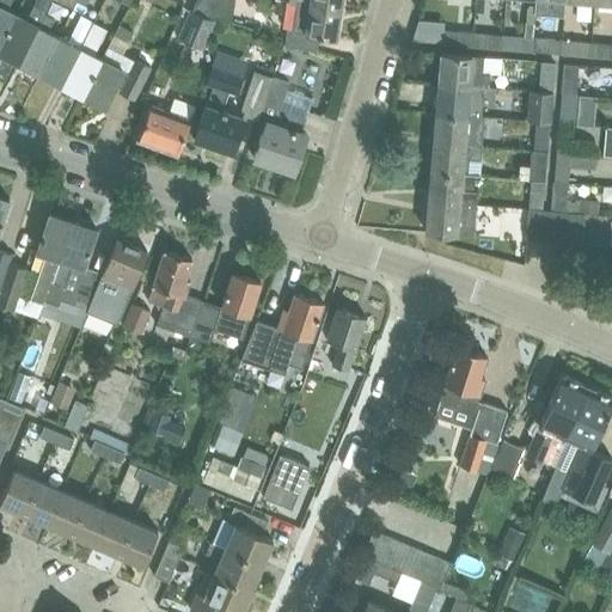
[(35,0),(26,19),(17,14),(0,47),(0,51),(19,62),(44,13),(50,0),(35,0)]
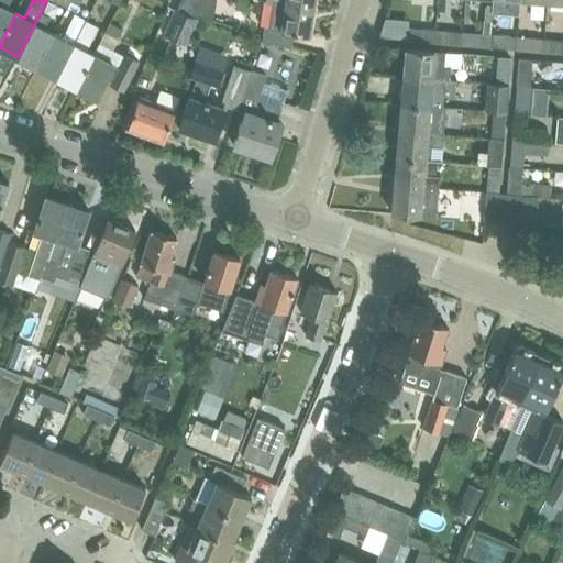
[(0,0),(0,43),(15,13),(7,8),(10,0),(0,0)]
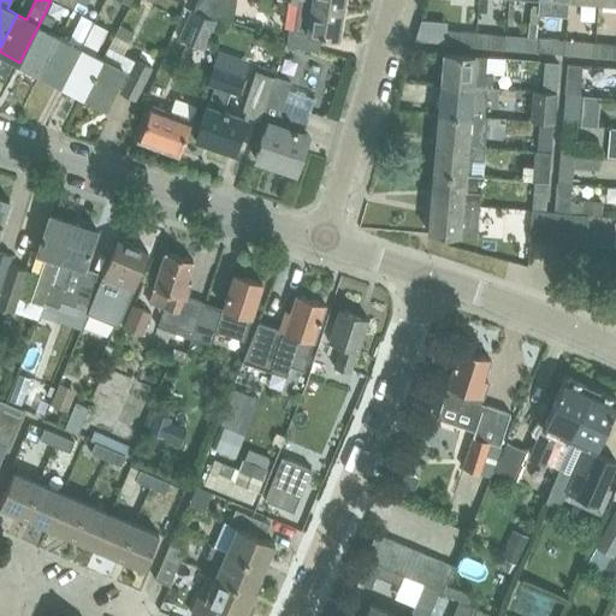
[(77,0),(73,7),(71,13),(82,18),(90,0),(77,0)]
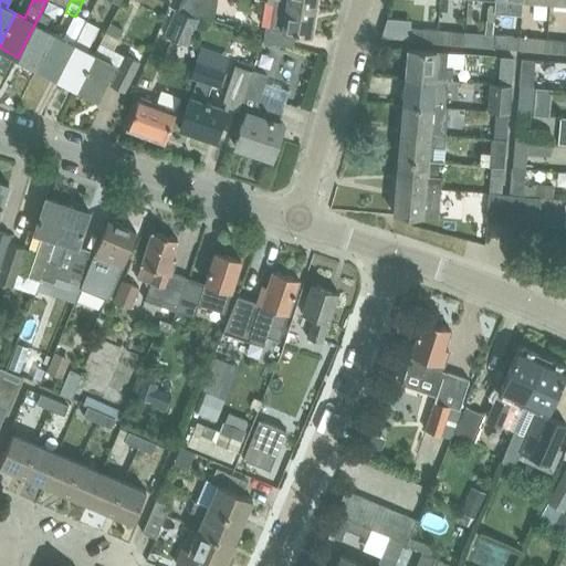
[(167,3),(157,0),(128,0),(128,1),(163,14),(167,3)]
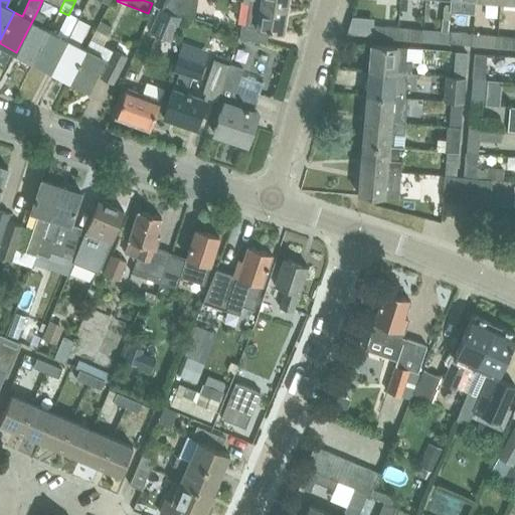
[(193,12),(195,0),(169,0),(167,11),(183,13),(184,11),(193,12)]
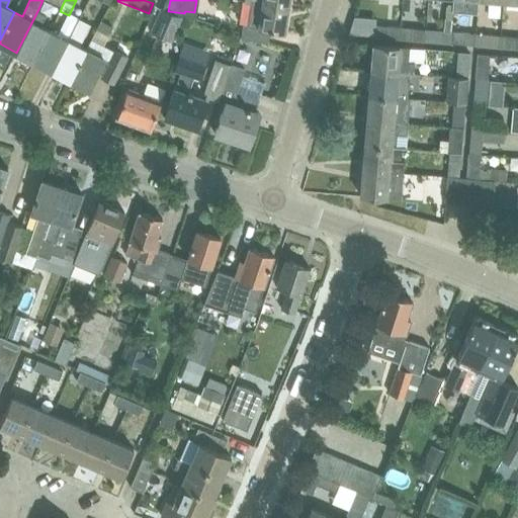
[(246,0),(247,2),(254,3),(287,8),(288,0),(246,0)]
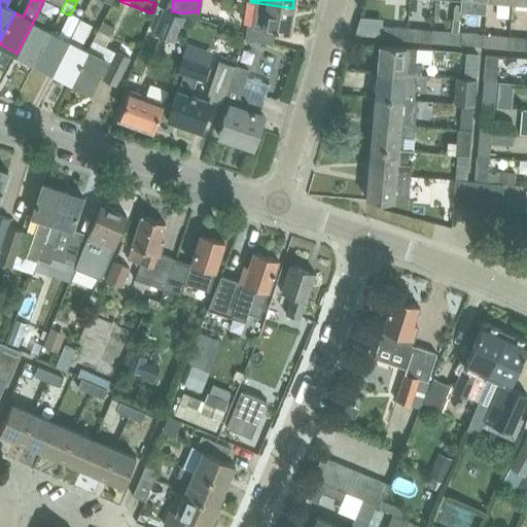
[(460,0),(460,11),(472,12),(472,0),(460,0)]
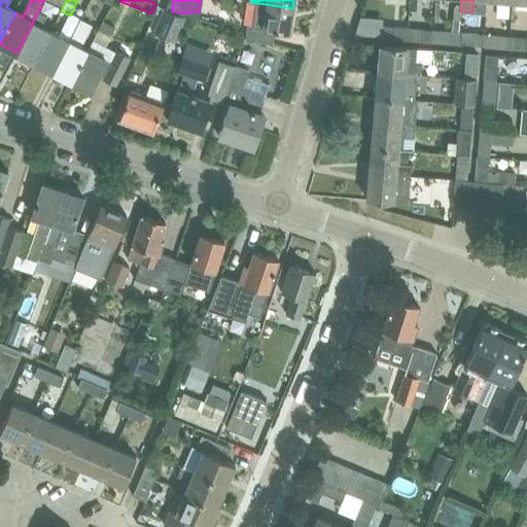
[(289,33),(292,8),(258,3),(254,27),(247,26),(245,38),(273,42),(275,31),(289,33)]
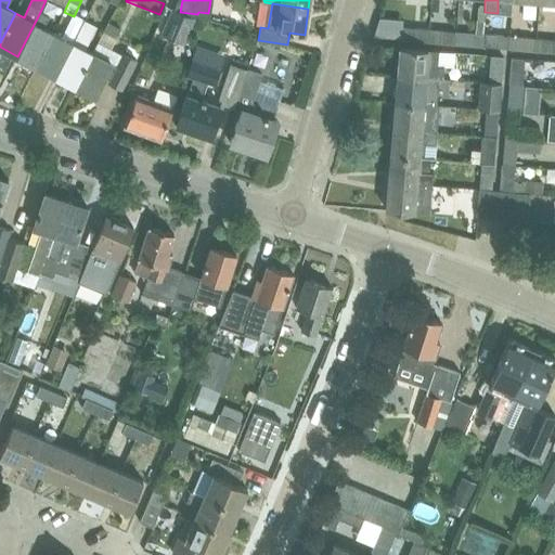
[(172,10),(163,35),(184,44),(195,18),(172,10)]
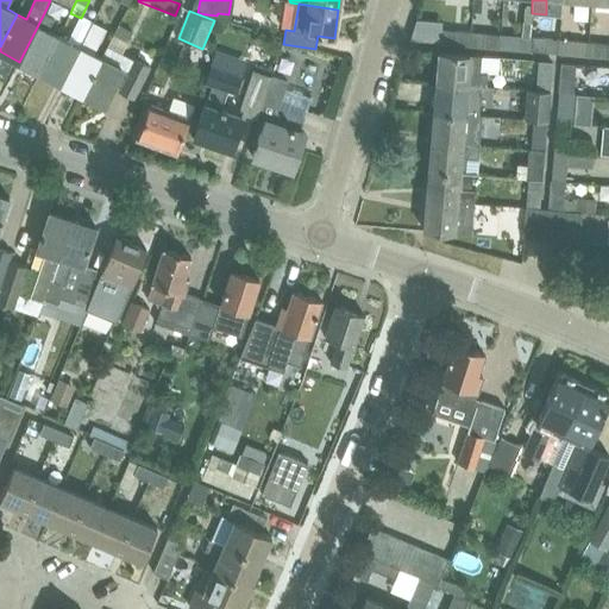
[(475,12),(473,32),(471,32),(470,45),(500,48),(501,35),(481,32),(482,13),(475,12)]
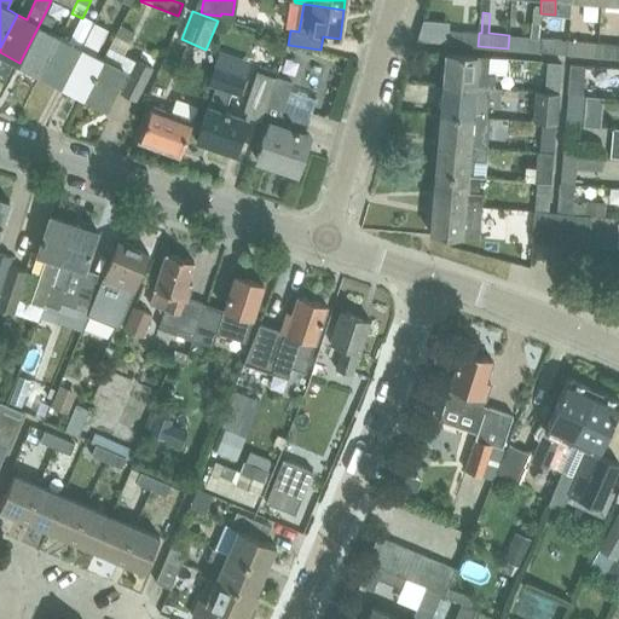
[(61,36),(50,30),(56,18),(45,13),(19,63),(41,74),(61,36)]
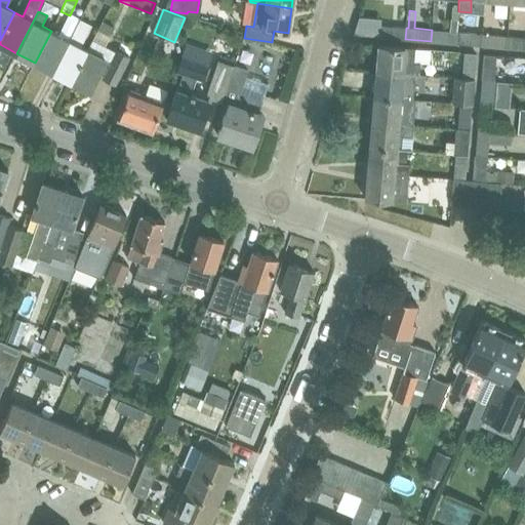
[(375,32),(377,18),(360,15),(358,30),(375,32)]
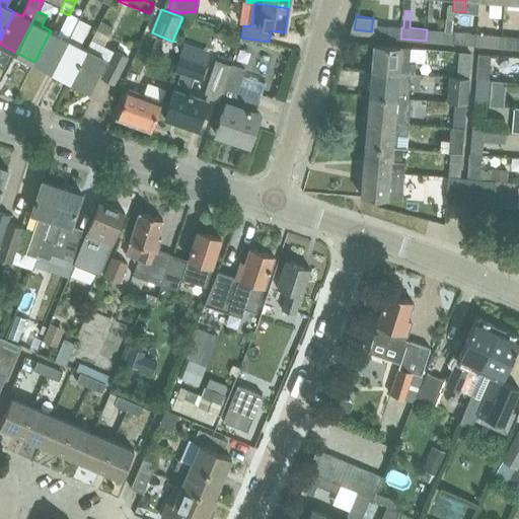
[(451,44),(452,31),(453,19),(445,18),(445,30),(427,29),(426,41),(451,44)]
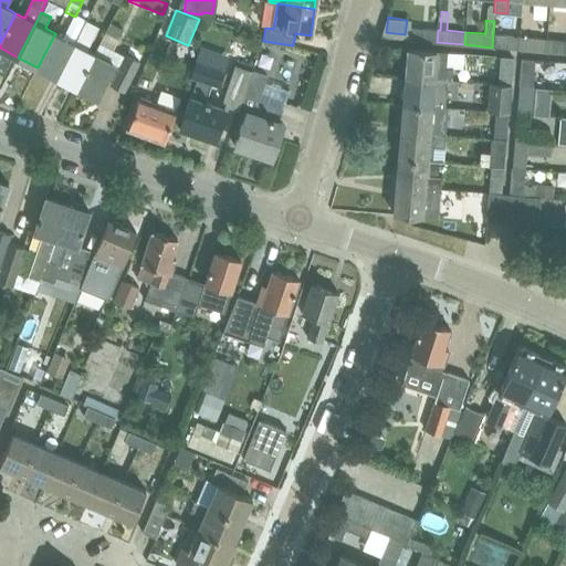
[(86,21),(75,43),(56,77),(76,88),(94,53),(87,50),(98,28),(86,21)]
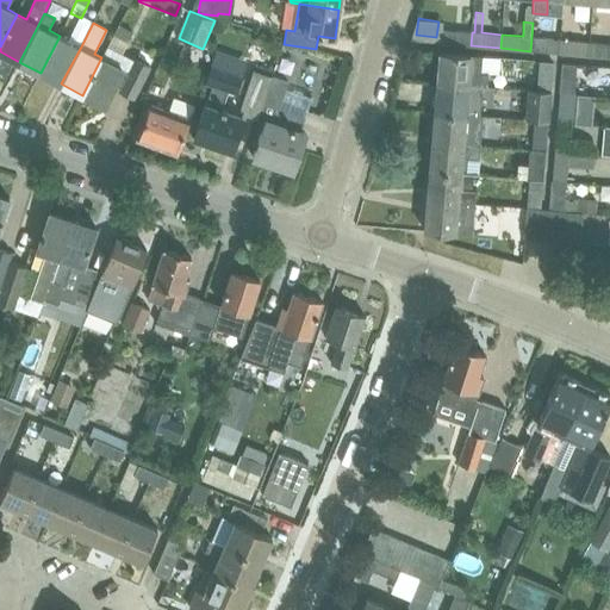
[(132,32),(119,25),(113,35),(126,43),(132,32)]
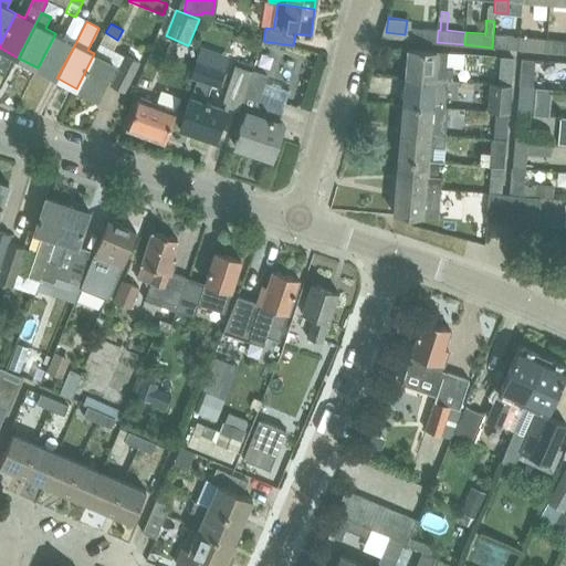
[(409,40),(437,42),(438,30),(410,28),(409,40)]
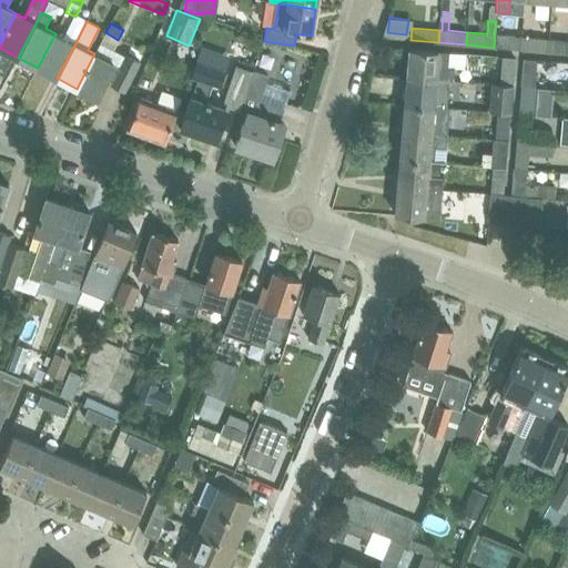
[(75,43),(56,33),(38,68),(57,78),(75,43)]
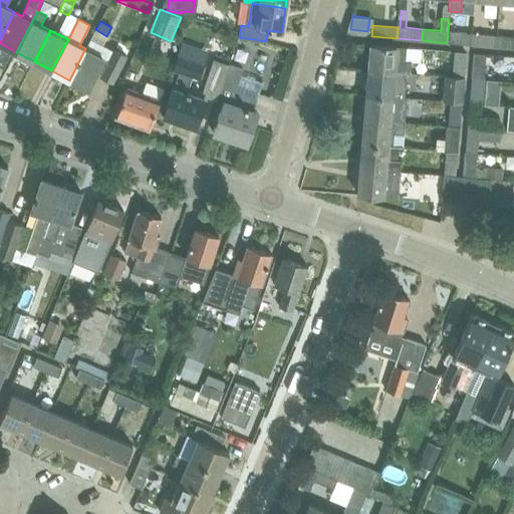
[(447,43),(471,45),(472,33),(448,31),(447,43)]
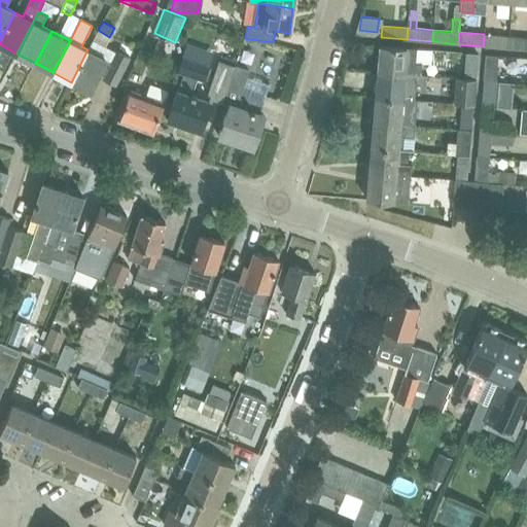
[(508,36),(484,34),(483,46),(508,48),(508,36)]
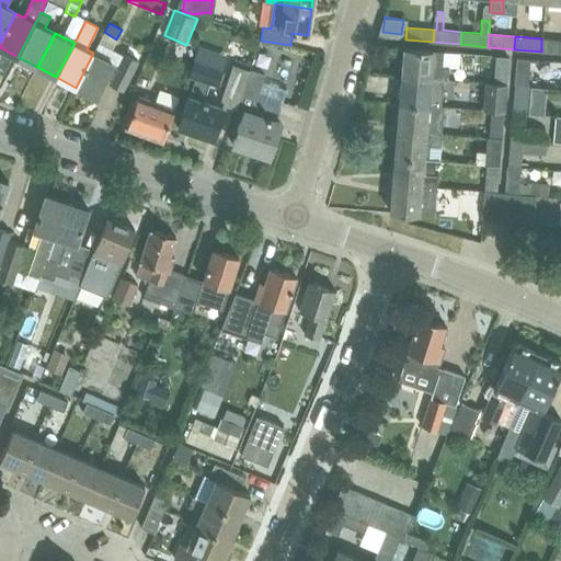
[(560,39),(541,38),(541,52),(560,53),(560,39)]
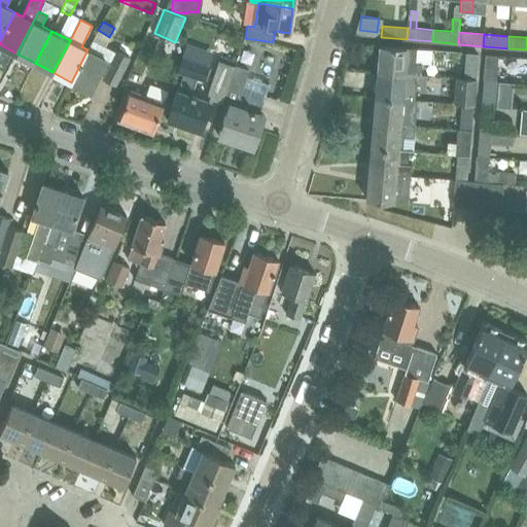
[(93,40),(88,49),(71,82),(91,92),(100,73),(104,76),(103,78),(116,84),(130,58),(117,51),(116,53),(93,40)]
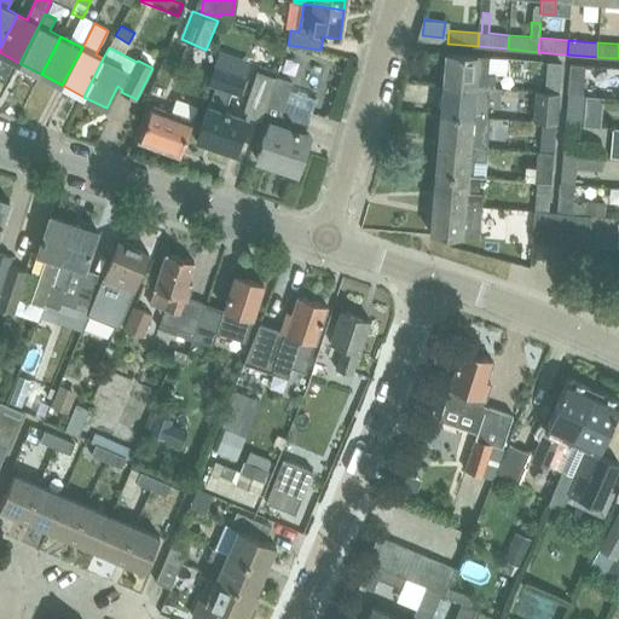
[(508,58),(478,56),(446,53),(444,84),(490,88),(495,88),(496,74),(507,74),(508,58)]
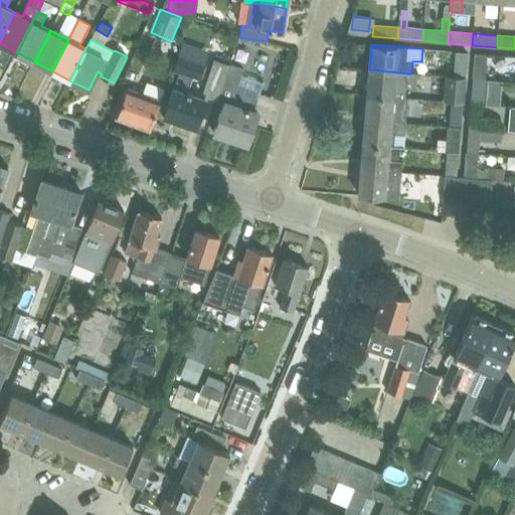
[(457,51),(455,76),(466,76),(468,52),(457,51)]
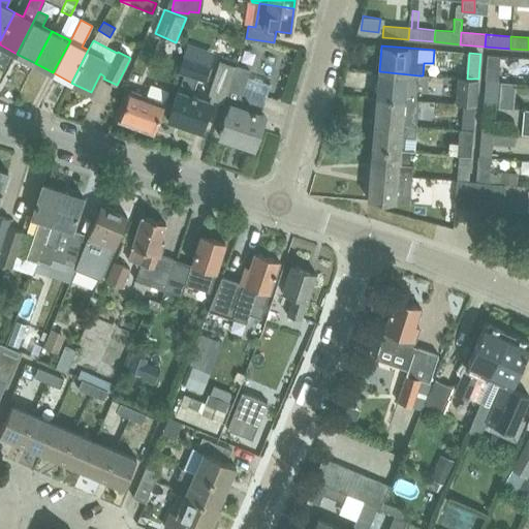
[(487,55),(485,80),(498,81),(500,56),(487,55)]
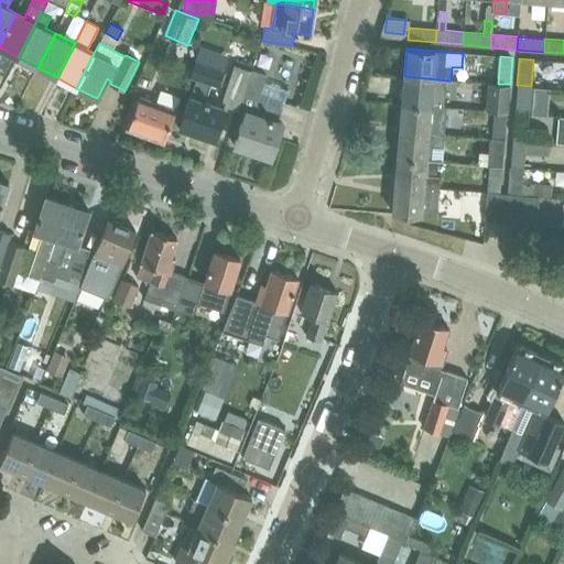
[(215,139),(221,118),(225,107),(205,100),(210,83),(218,85),(224,68),(197,60),(192,76),(197,77),(192,96),(190,96),(180,127),(215,139)]
